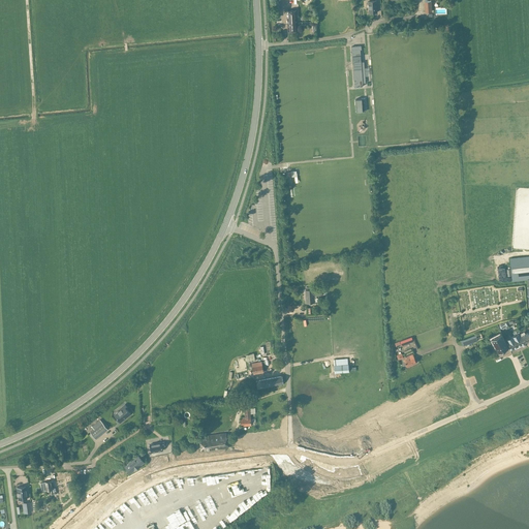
[(369,1),(369,4),(368,5),(368,7),(369,8),(369,12),(377,12),(376,1),(369,1)]
